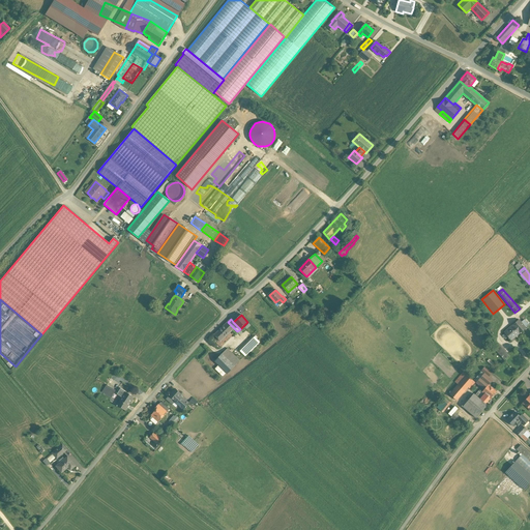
[(512,325),(504,332),(511,341),(520,333),(526,328),(519,320),(512,325)]
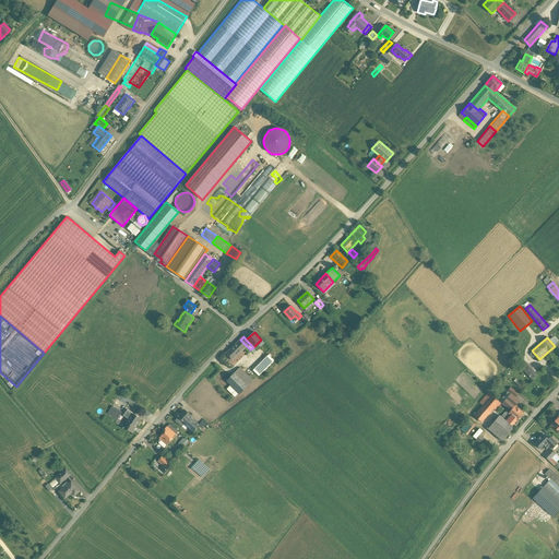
[(247,346),(240,340),(226,353),(233,360),(247,346)]
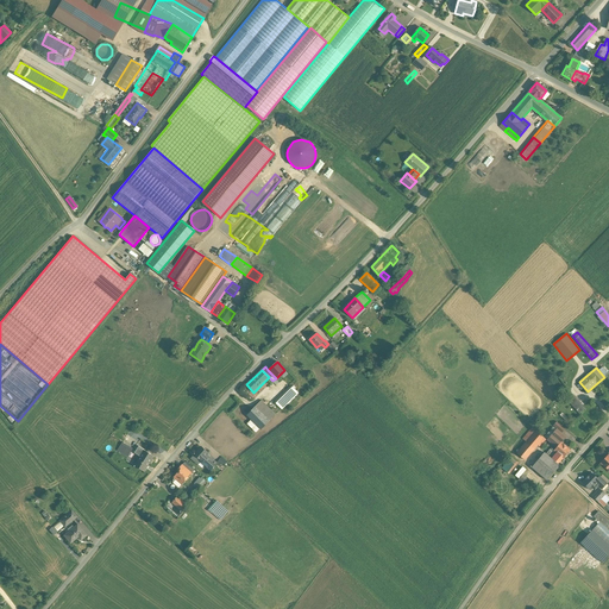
[(292,385),(284,391),(292,399),(299,393),(292,385)]
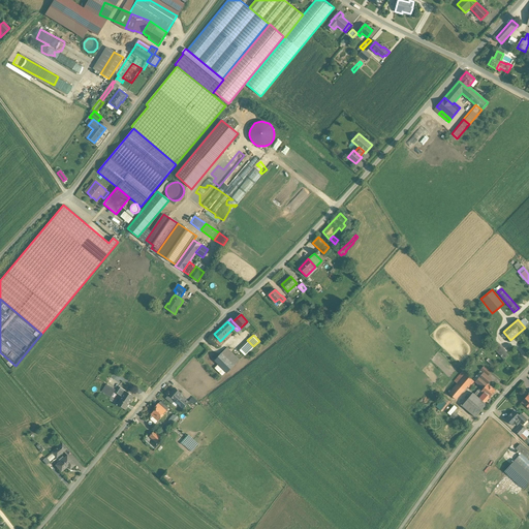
[(247,340),(239,349),(244,355),(253,346),(247,340)]
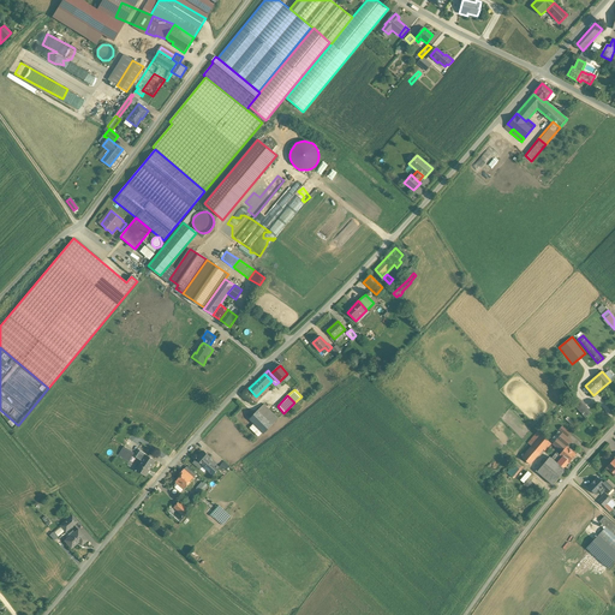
[(590,413),(578,399),(573,404),(574,405),(579,411),(585,418),(590,413)]
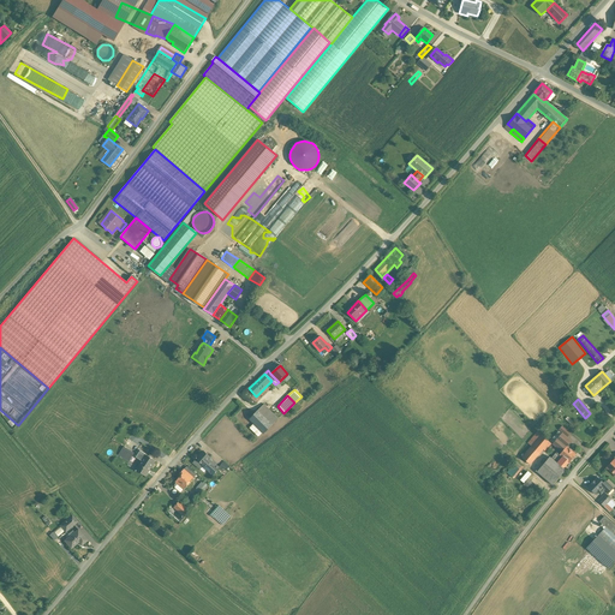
[(264,404),(249,419),(263,434),(279,418),(264,404)]
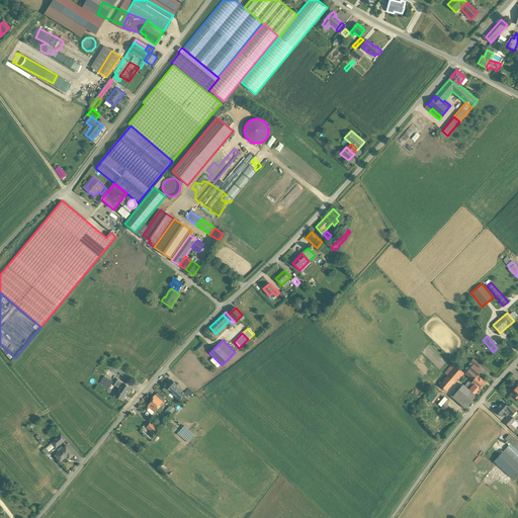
[(481,365),(473,359),(471,361),(478,367),(481,365)]
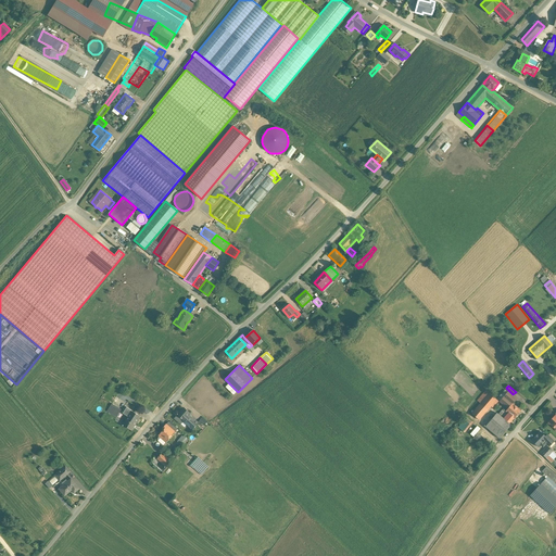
[(487,390),(468,411),(479,420),(497,400),(487,390)]
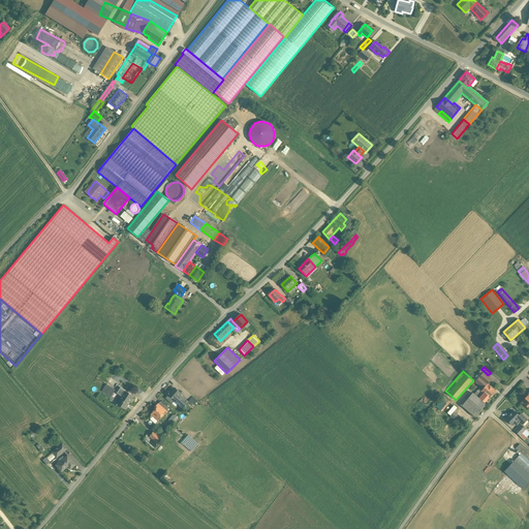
[(484,373),(476,382),(484,389),(488,383),(491,379),(484,373)]
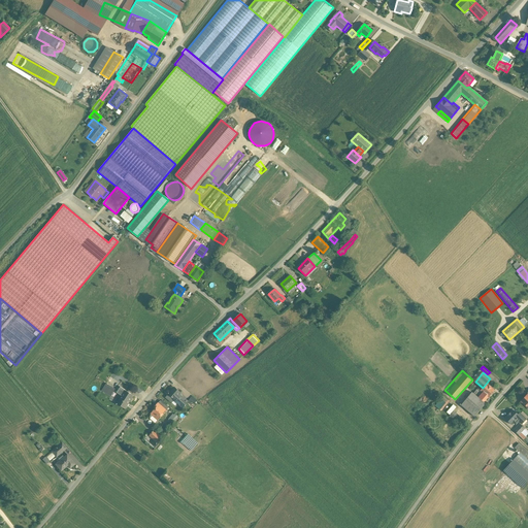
[(483,388),(481,390),(477,388),(473,393),(484,402),(488,397),(494,390),(487,383),(483,388)]
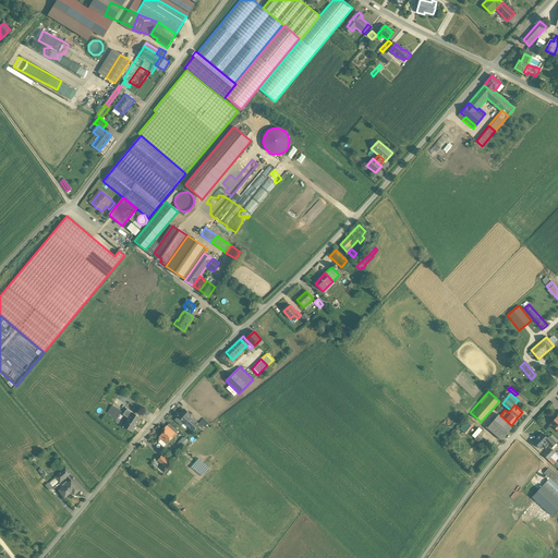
[(121,411),(112,405),(108,413),(117,419),(121,411)]
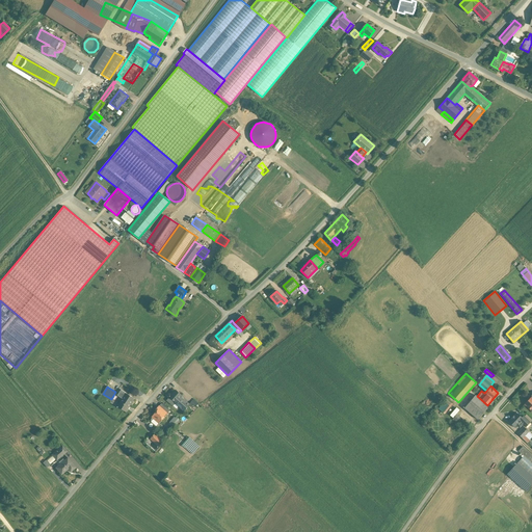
[(123,399),(127,393),(122,390),(117,396),(123,399)]
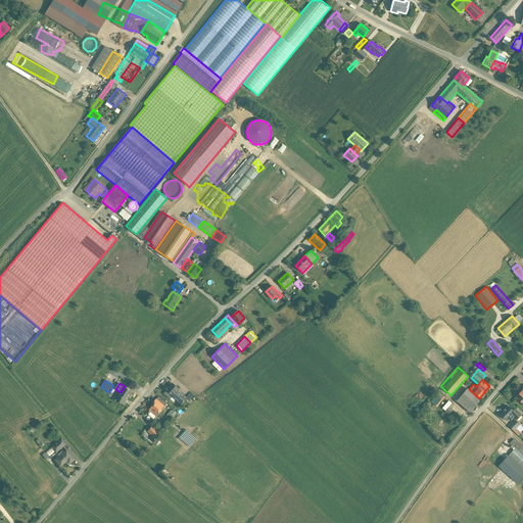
[(173,384),(168,389),(167,389),(168,390),(164,393),(170,398),(173,396),(175,398),(180,392),(178,390),(179,388),(173,384)]
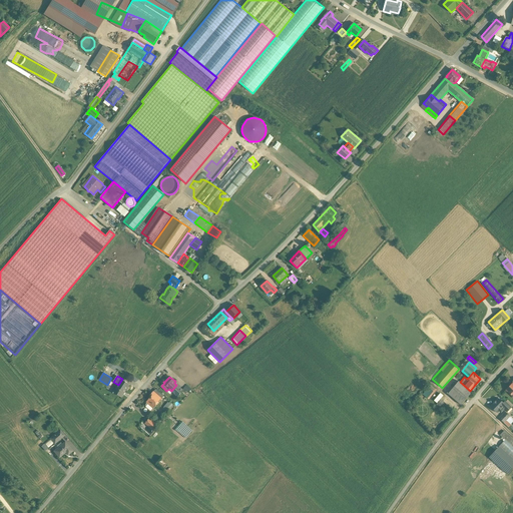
[(129,384),(122,379),(118,385),(113,392),(121,397),(122,394),(123,395),(129,384)]
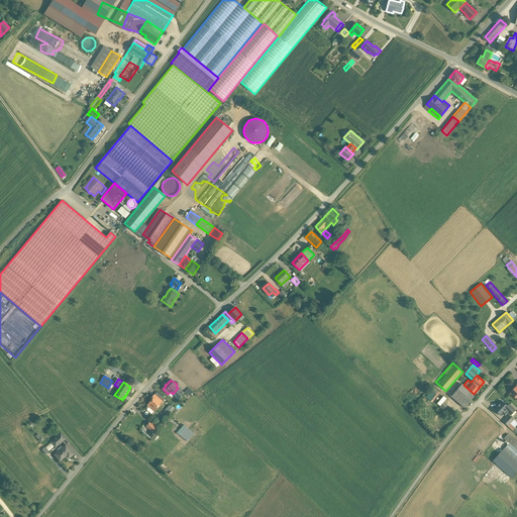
[(463,385),(462,384),(451,397),(464,408),(476,395),(474,394),(463,385)]
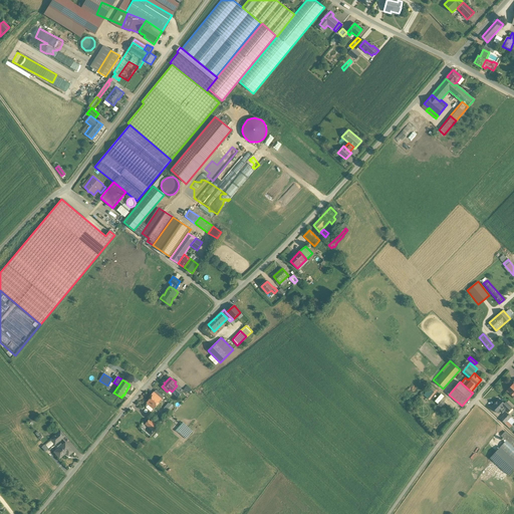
[(177,386),(172,392),(178,397),(183,391),(177,386)]
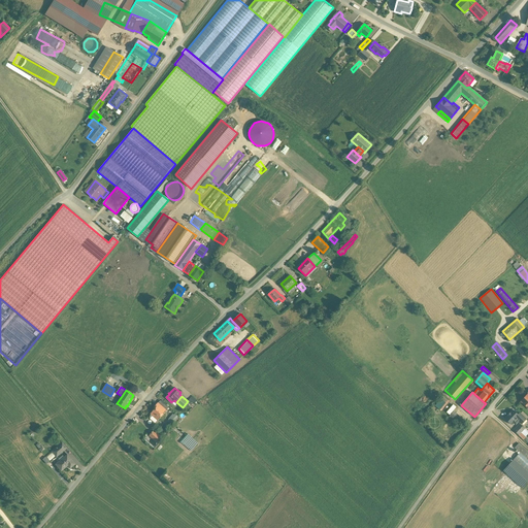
[(168,407),(160,400),(158,403),(163,406),(166,410),(168,407)]
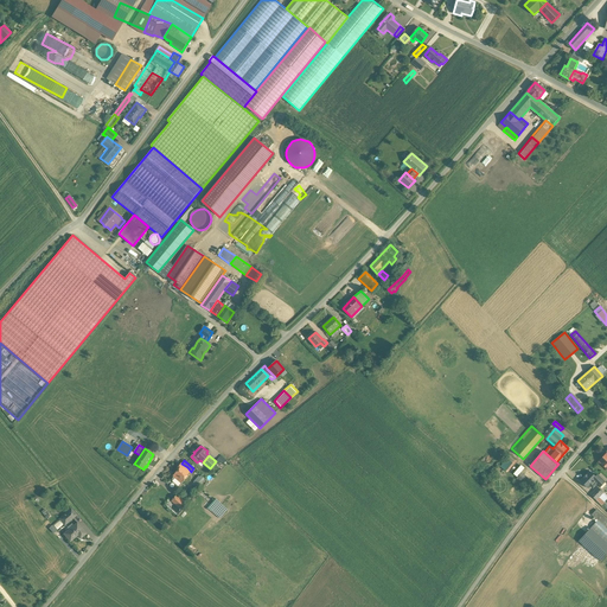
[(522,465),(515,473),(518,475),(525,467),(522,465)]
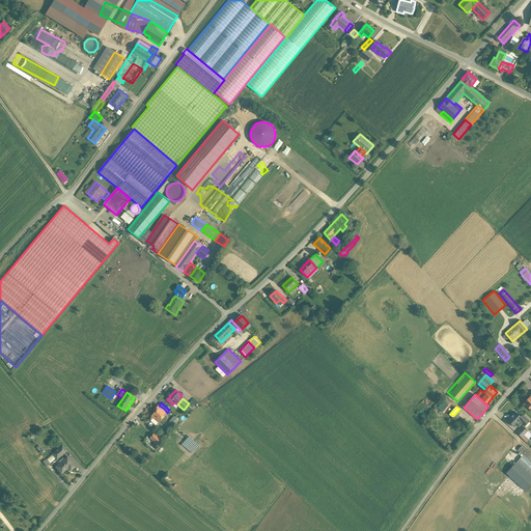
[(152,417),(159,422),(167,413),(164,409),(161,412),(158,409),(151,416),(152,417)]
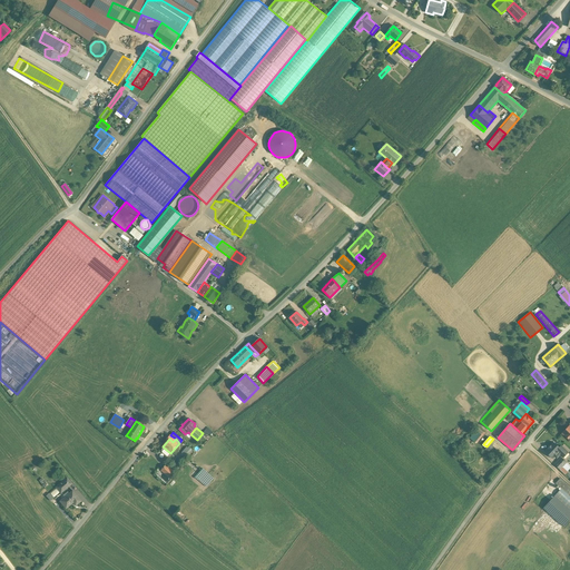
[(559,448),(553,442),(544,452),(552,459),(556,454),(558,458),(560,455),(563,458),(562,457),(567,452),(568,453),(568,452),(561,445),(559,448)]
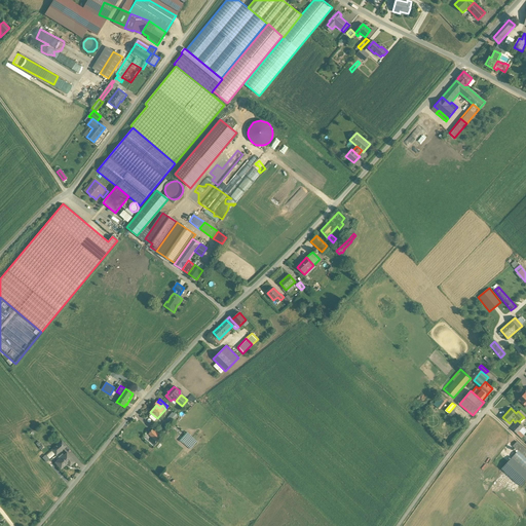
[(465,421),(452,410),(447,416),(450,419),(452,417),(461,426),(465,421)]
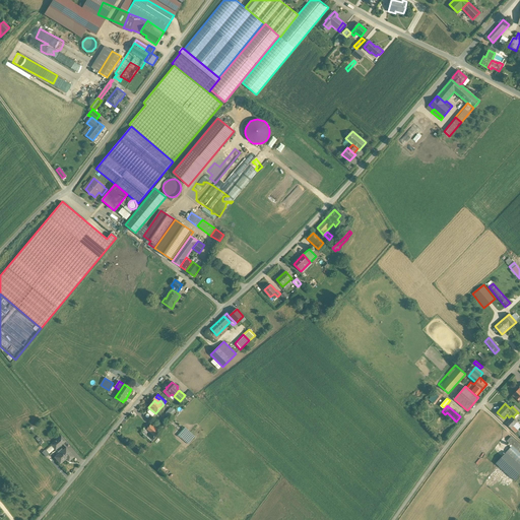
[(512,417),(506,424),(511,429),(513,426),(517,421),(512,417)]
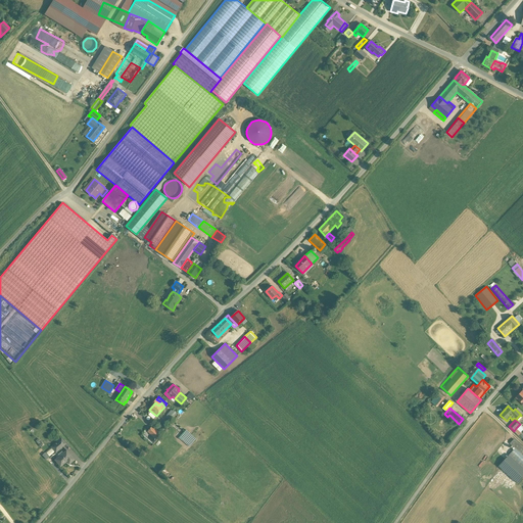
[(159,433),(152,426),(148,431),(155,438),(159,433)]
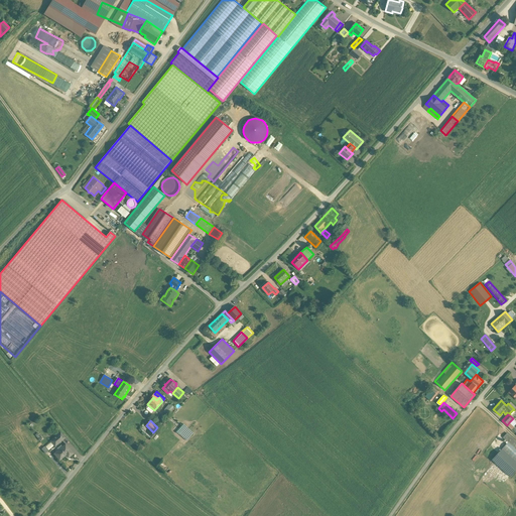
[(183,424),(176,431),(179,434),(186,426),(183,424)]
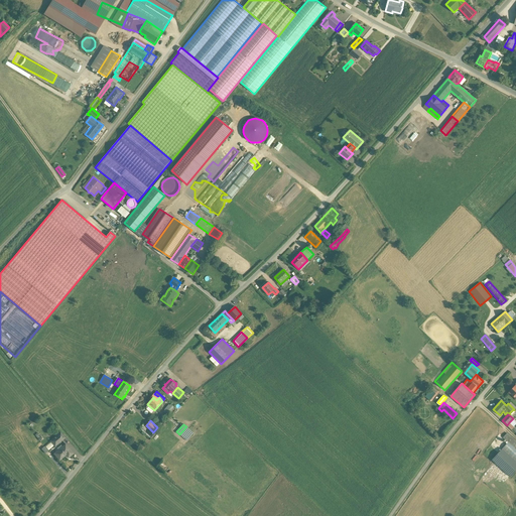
[(515,461),(515,440),(507,433),(503,437),(508,442),(503,448),(515,461)]
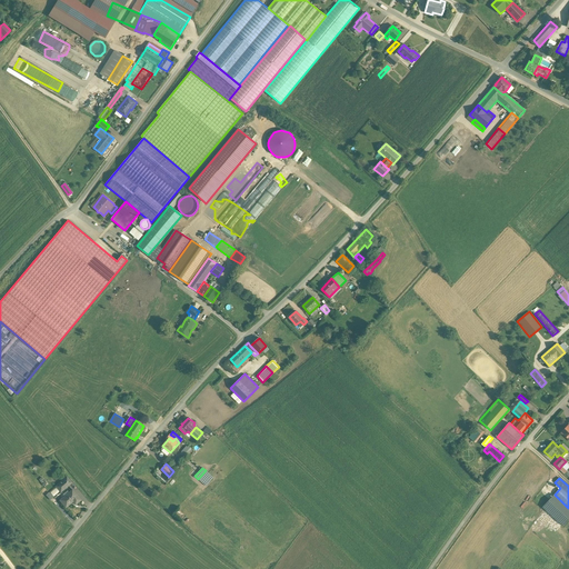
[(63,480),(57,486),(60,491),(68,485),(63,480)]
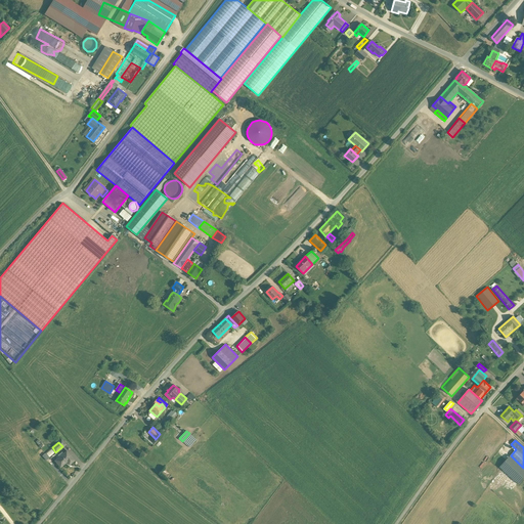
[(74,461),(67,451),(54,461),(60,468),(66,464),(64,463),(67,462),(70,465),(74,461)]
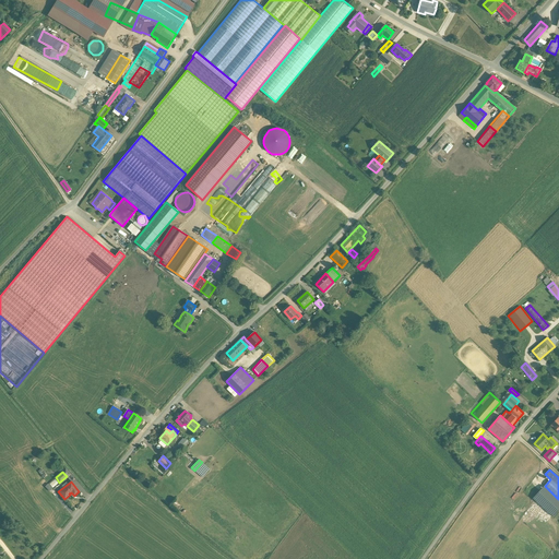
[(558,499),(545,486),(533,498),(552,516),(558,510),(558,499)]
